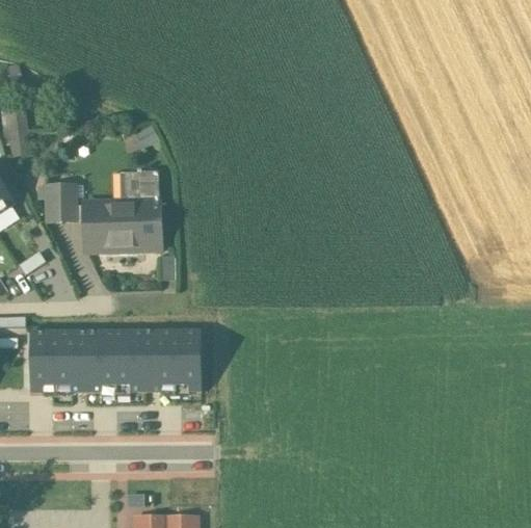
[(23,107),(6,108),(11,140),(12,151),(29,150),(23,107)]
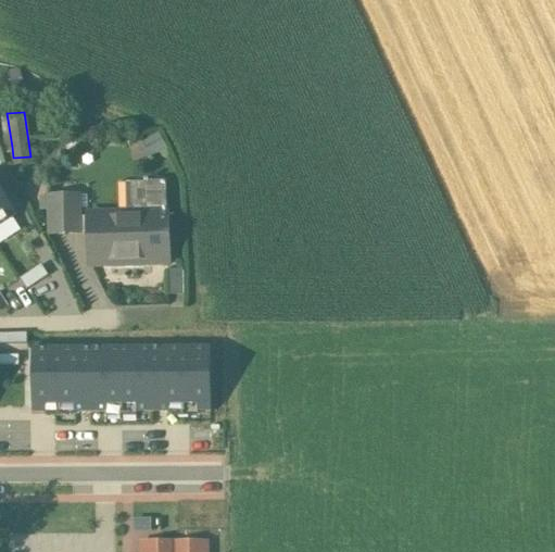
[(12,147),(7,113),(0,114),(5,148),(12,147)]
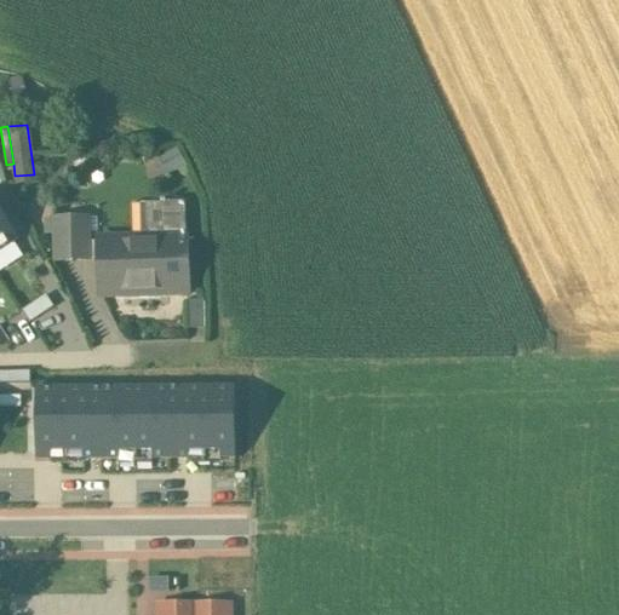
[(167,171),(183,162),(175,147),(159,154),(167,171)]
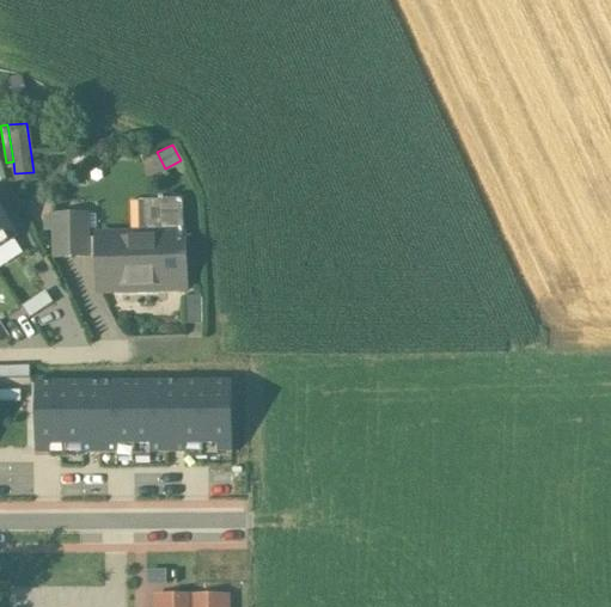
[(151,197),(152,233),(96,234),(98,286),(122,284),(122,290),(157,289),(157,283),(184,283),(182,196),(151,197)]
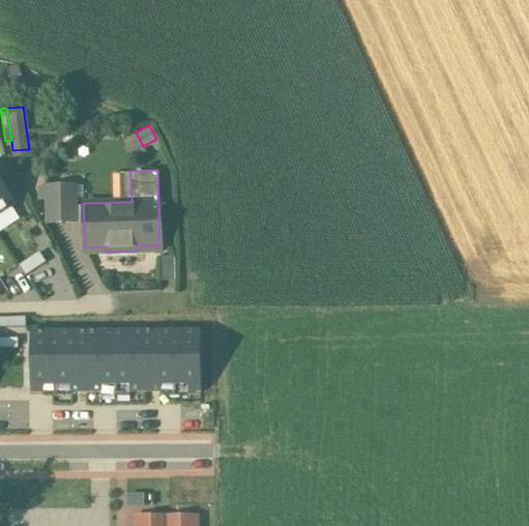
[(0,210),(13,202),(0,181),(0,210)]
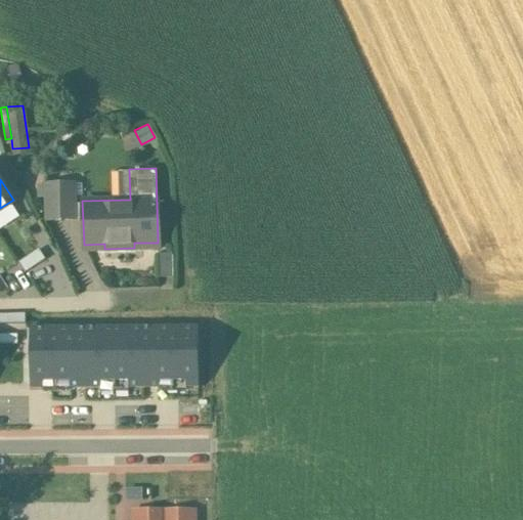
[(74,181),(45,182),(45,195),(45,217),(75,216),(74,181)]
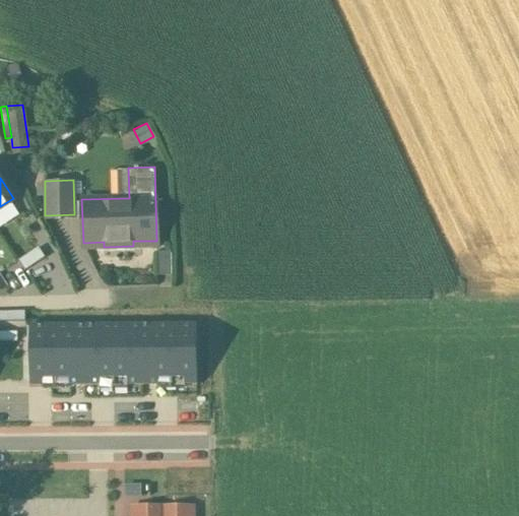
[(24,265),(45,255),(39,245),(19,255),(24,265)]
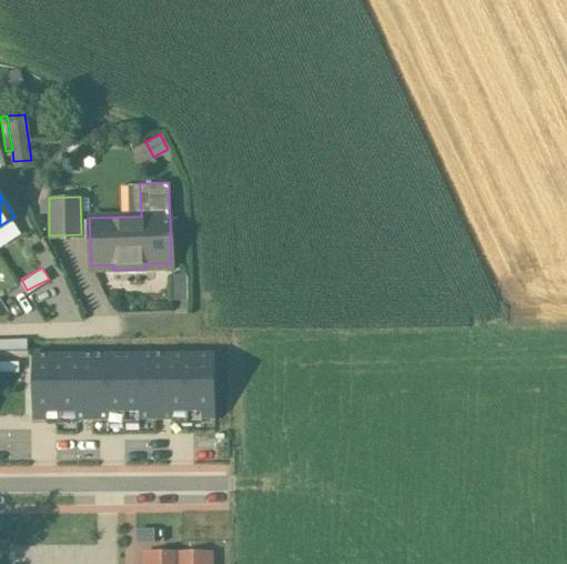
[(186,296),(186,271),(172,271),(172,295),(186,296)]
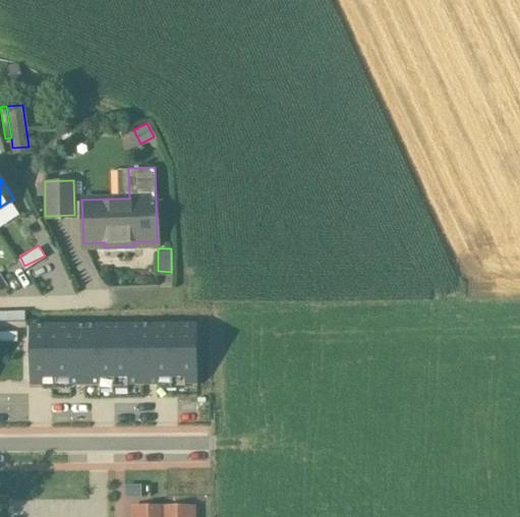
[(0,319),(24,319),(24,308),(0,308),(0,319)]
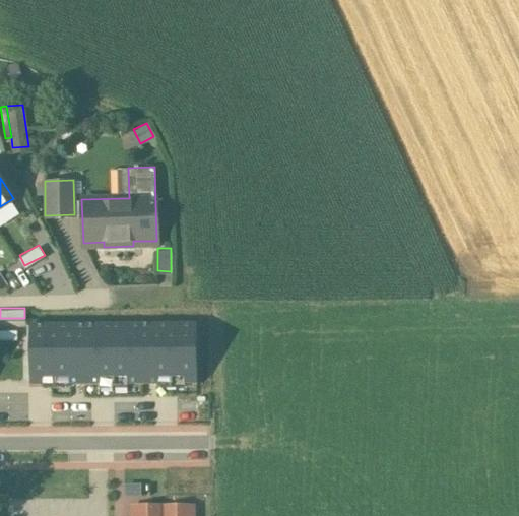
[(196,321),(28,322),(29,383),(42,383),(196,382),(196,321)]
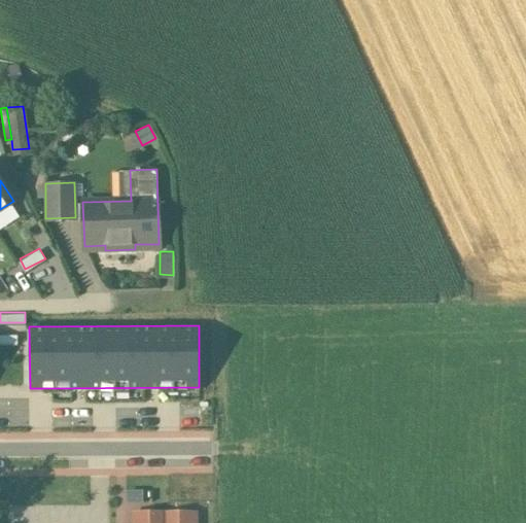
[(194,522),(195,511),(133,512),(133,522),(194,522)]
